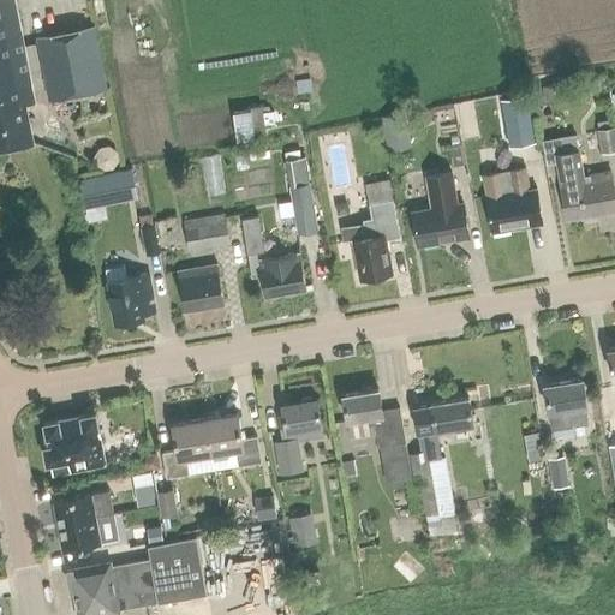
[(27,107),(35,106),(16,0),(0,0),(0,147),(33,142),(27,107)]
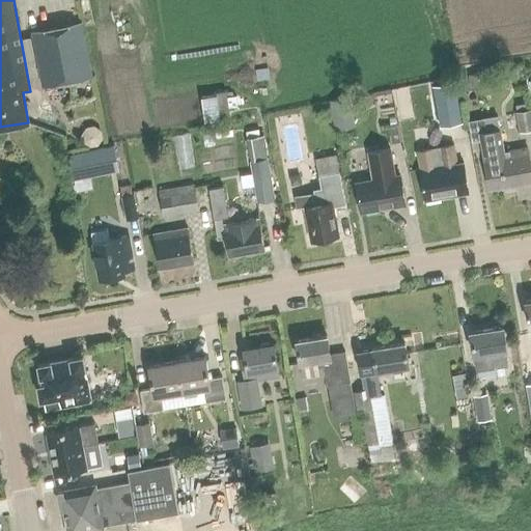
[(31,32),(43,86),(93,76),(82,21),(31,32)]
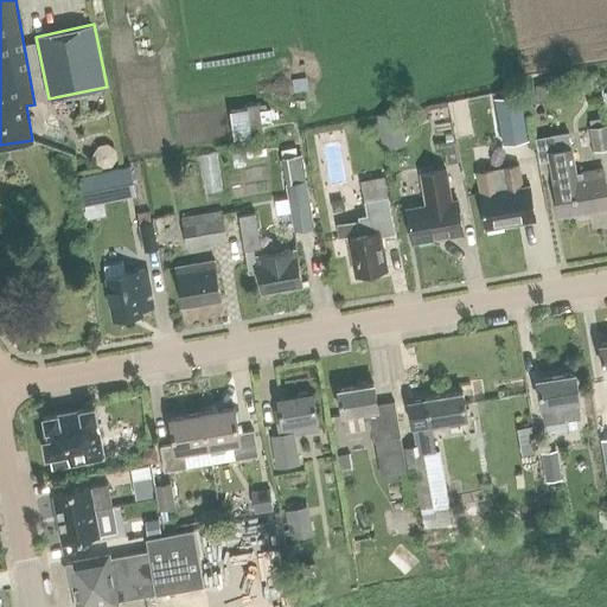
[(562,81),(535,85),(537,100),(564,95),(562,81)]
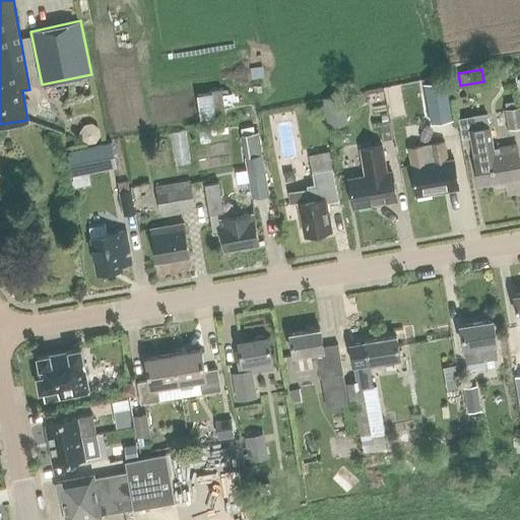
[(444,80),(425,84),(432,124),(452,120),(444,80)]
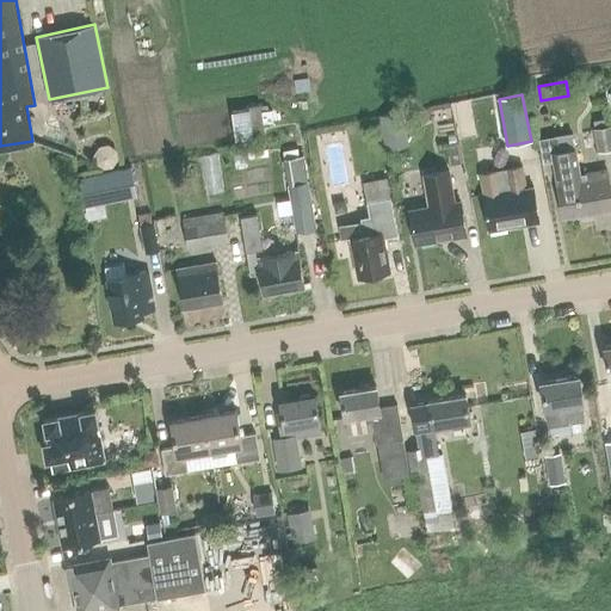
[(384,139),(407,135),(402,115),(381,119),(384,139)]
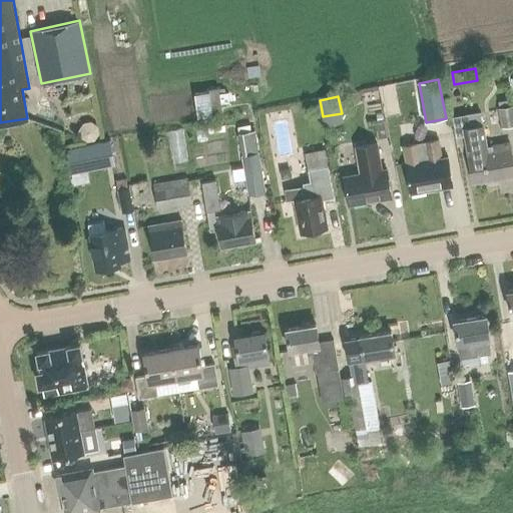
[(512,105),(498,108),(502,128),(512,125),(512,105)]
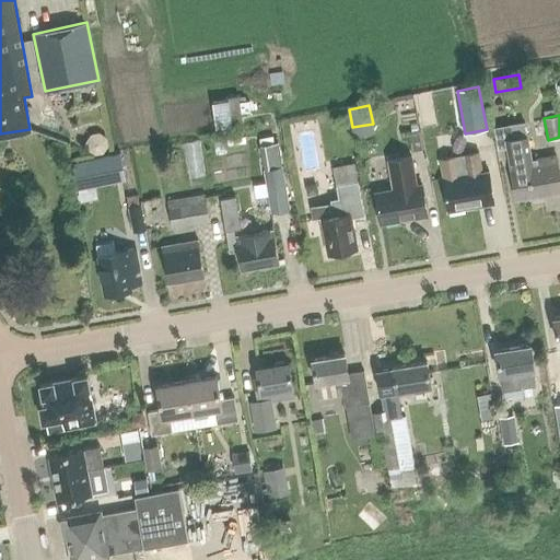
[(532,160),(527,136),(525,120),(493,126),(497,148),(506,146),(511,171),(516,199),(559,191),(559,175),(557,155),(535,159),(535,160),(532,160)]
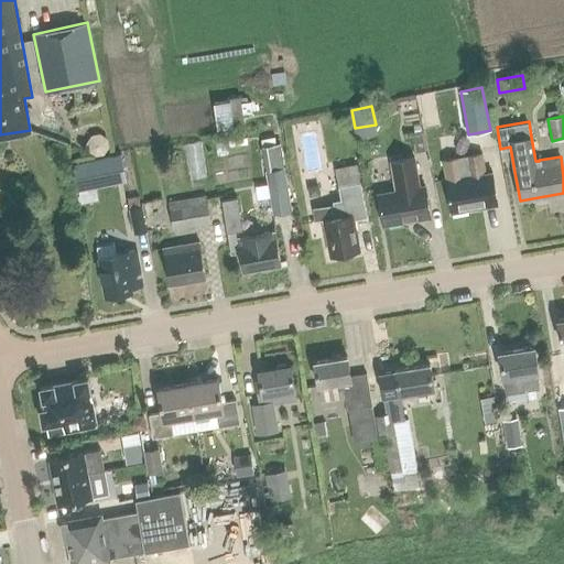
[(100,134),(91,136),(87,143),(88,152),(95,155),(104,154),(109,148),(108,140),(100,134)]
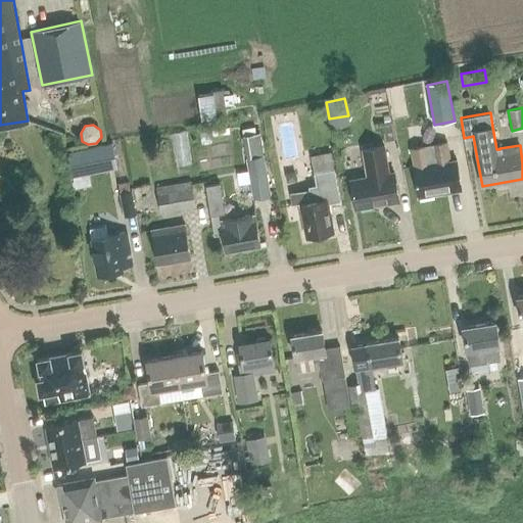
[(241,137),(253,198),(275,194),(270,168),(267,169),(259,134),(241,137)]
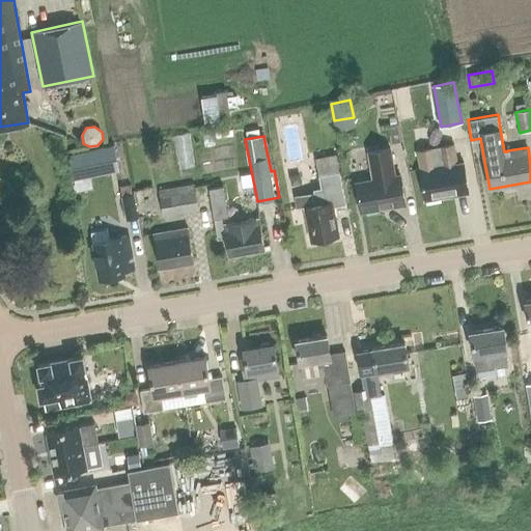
[(395,175),(392,158),(390,145),(368,149),(373,178),(356,182),(360,211),(404,203),(399,175),(395,175)]
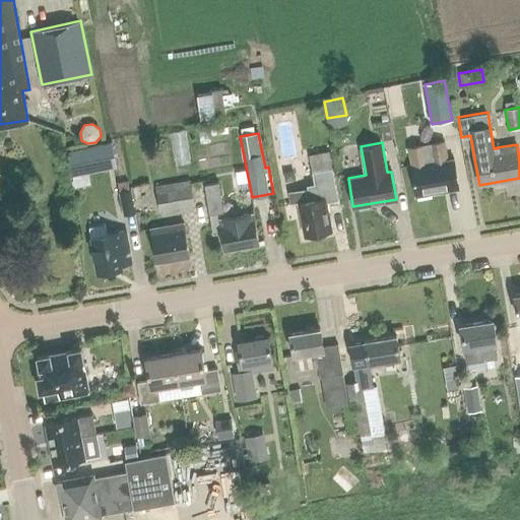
[(432,192),(458,187),(453,158),(447,159),(444,142),(429,144),(432,163),(427,164),(424,145),(407,148),(411,167),(410,167),(415,196),(432,193),(432,192)]
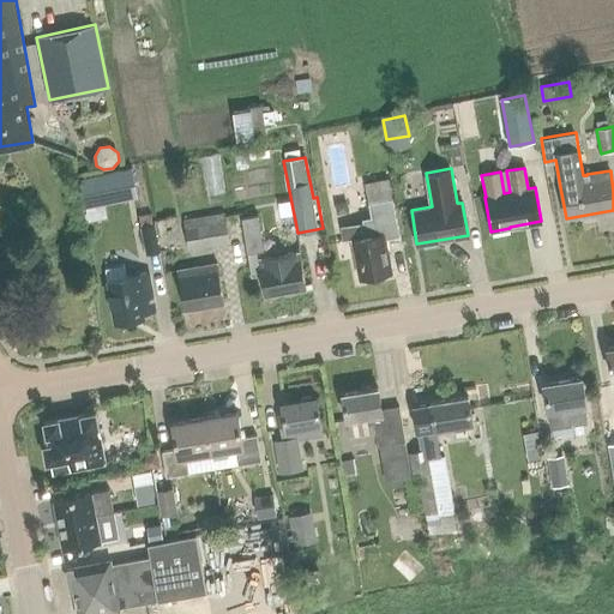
[(131,169),(78,180),(84,208),(137,197),(131,169)]
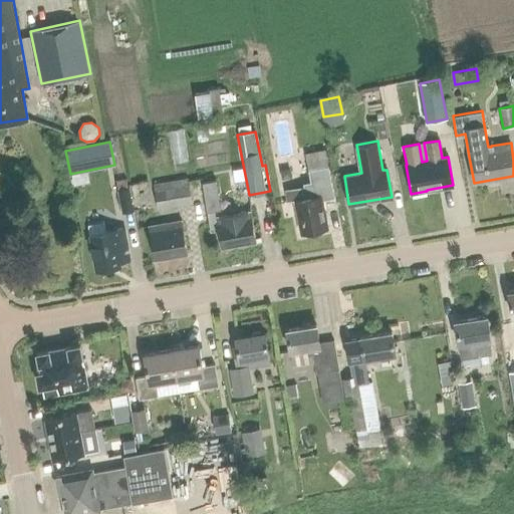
[(323,199),(334,197),(325,150),(305,154),(311,182),(304,183),(304,187),(301,188),(303,198),(293,200),(297,216),(299,215),(303,234),(327,229),(323,210),(325,209),(323,199)]
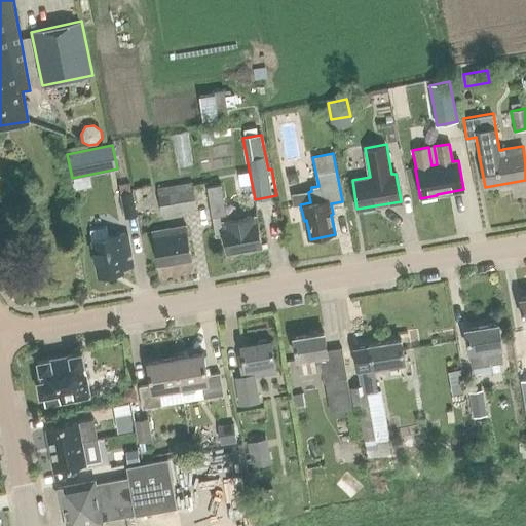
[(192,183),(157,188),(161,214),(196,209),(192,183)]
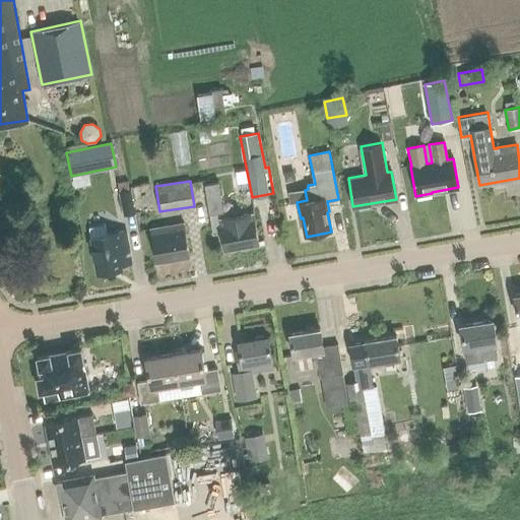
[(135,212),(131,190),(119,192),(123,215),(135,212)]
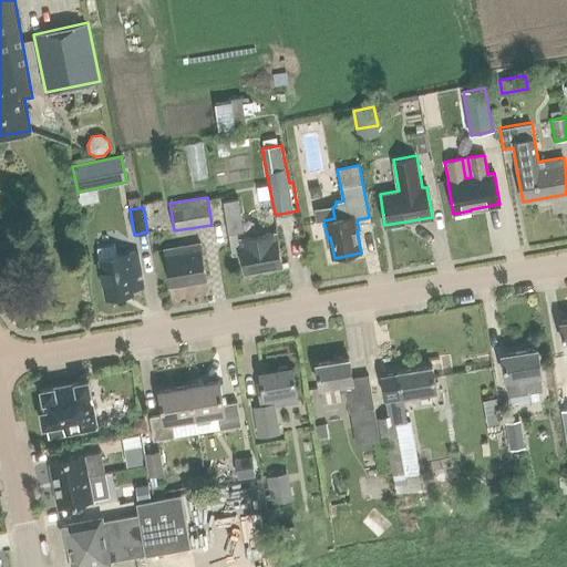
[(244,272),(284,267),(278,233),(238,239),(244,272)]
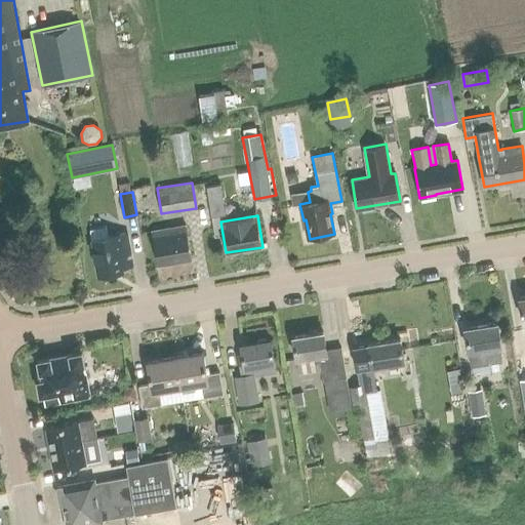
[(157,265),(192,259),(187,226),(152,231),(157,265)]
